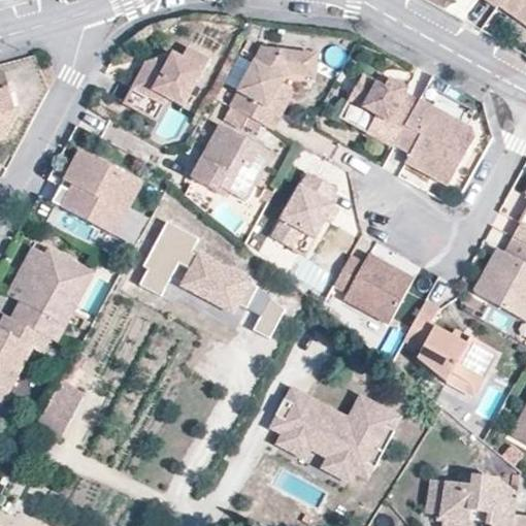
[(498,0),(495,4),(508,13),(513,7),(525,15),(525,0),(498,0)]
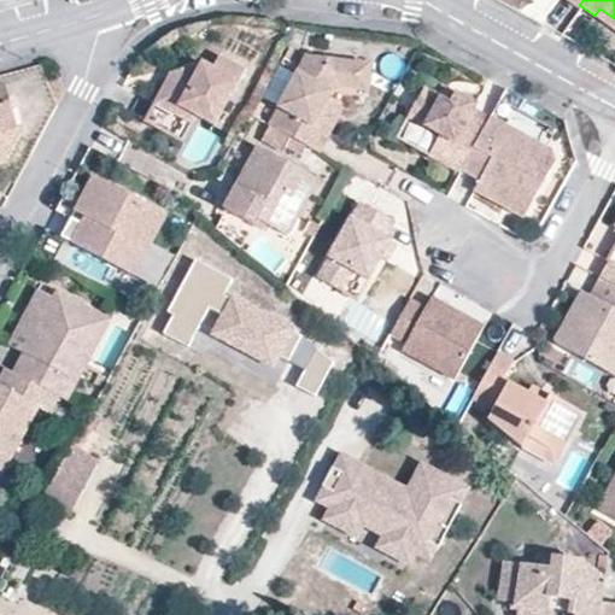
[(614,18),(599,9),(595,16),(614,29),(614,18)]
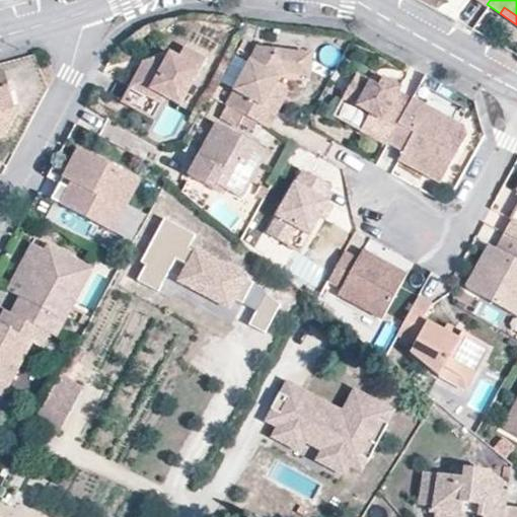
[(188,34),(182,45),(178,53),(169,48),(163,44),(147,51),(134,76),(150,86),(154,78),(167,85),(185,94),(210,46),(188,34)]
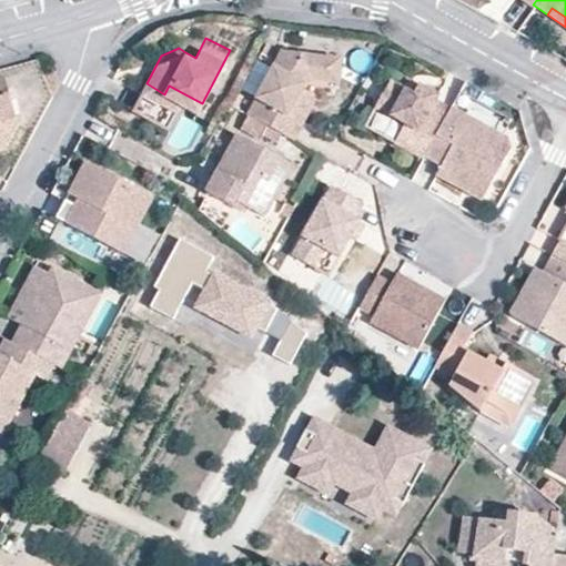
[(195,58),(200,49),(190,43),(185,52),(195,58)]
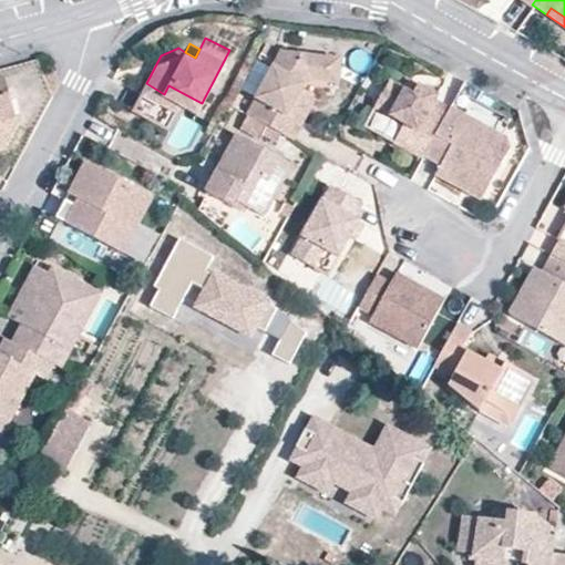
[(283,51),(246,115),(268,129),(293,142),(302,123),(288,115),(302,92),(308,81),(334,85),(338,61),(283,51)]
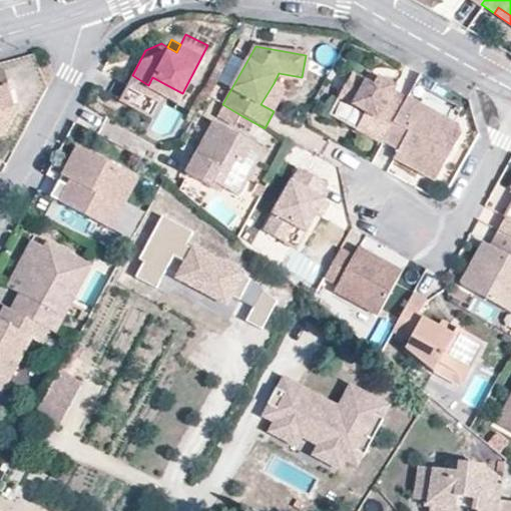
[(359,124),(384,137),(385,135),(407,97),(394,90),(397,84),(381,76),(377,83),(369,78),(354,70),(341,94),(367,109),(359,124)]
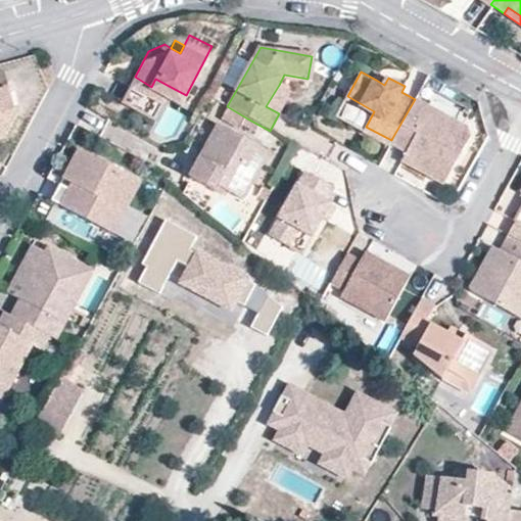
[(380,73),(376,80),(384,85),(388,78),(380,73)]
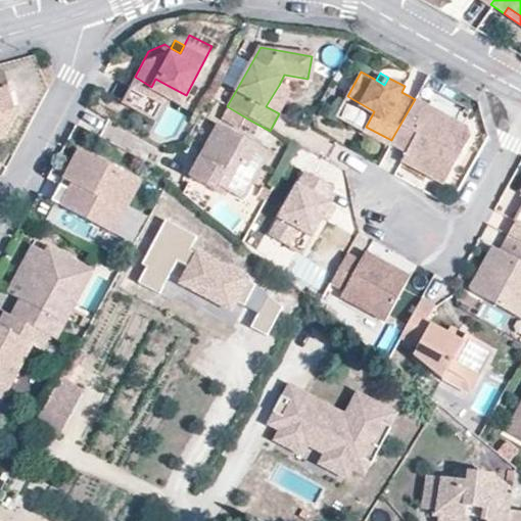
[(166,93),(169,86),(155,79),(151,87),(166,93)]
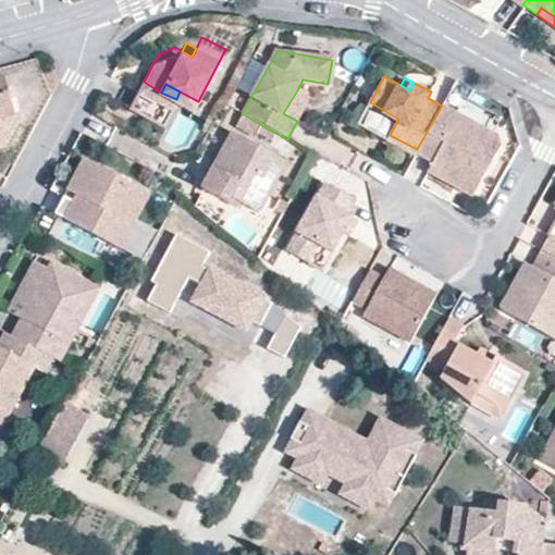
[(0,121),(11,119),(4,89),(0,89),(0,121)]
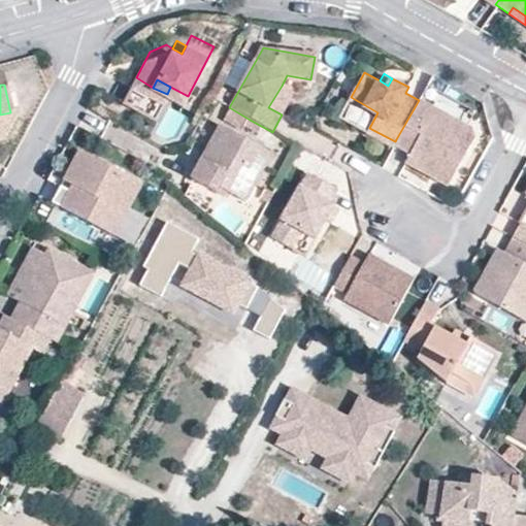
[(294,93),(282,86),(268,107),(282,114),(294,93)]
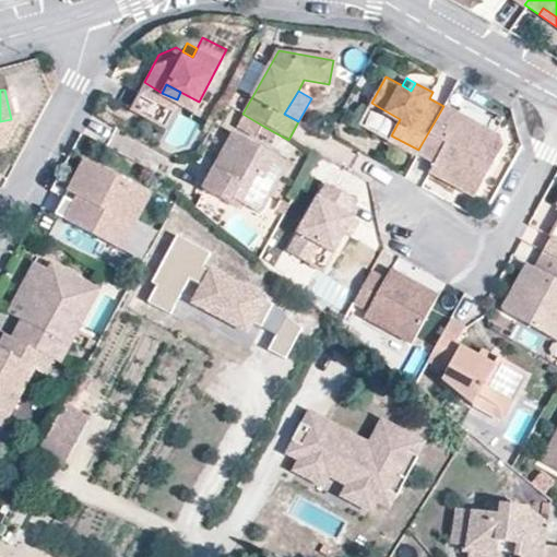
[(500,134),(446,103),(443,106),(419,147),(437,157),(431,168),(449,178),(453,170),(462,176),(459,184),(476,193),(506,143),(500,134)]
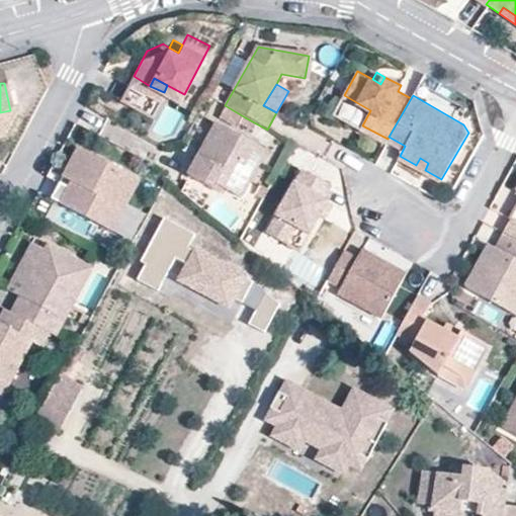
[(245,117),(225,105),(218,116),(239,127),(245,117)]
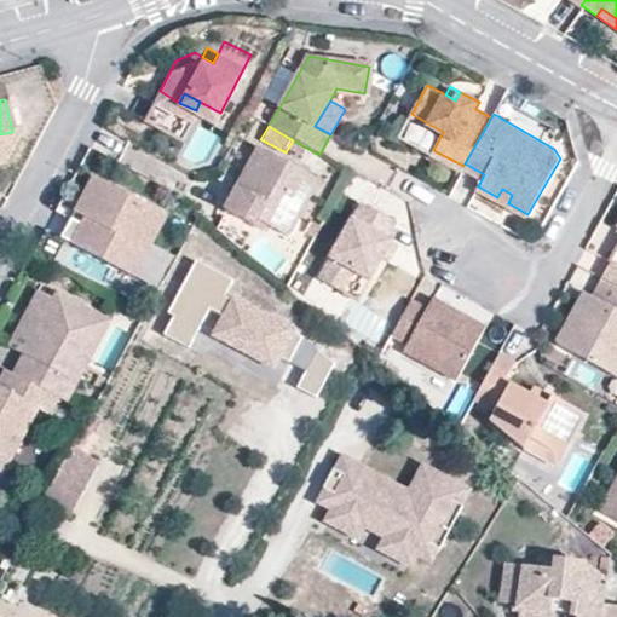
[(0,155),(12,132),(0,134),(0,155)]
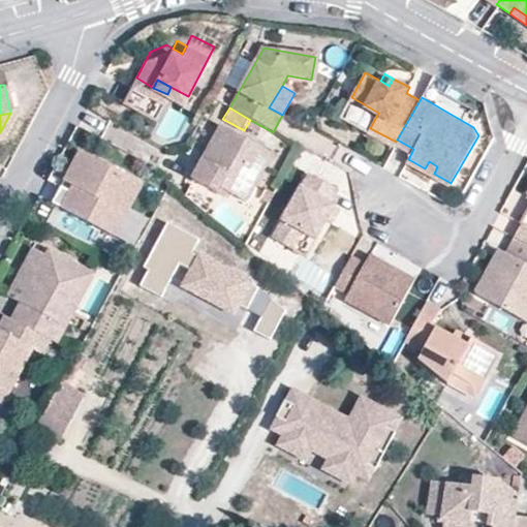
[(190,178),(215,191),(217,186),(228,192),(246,202),(273,155),(220,126),(190,178)]
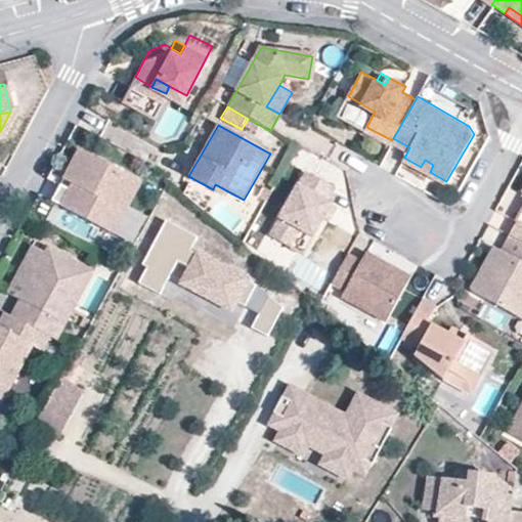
[(63,181),(71,185),(79,189),(76,196),(68,191),(59,207),(114,234),(139,184),(78,153),(63,181)]
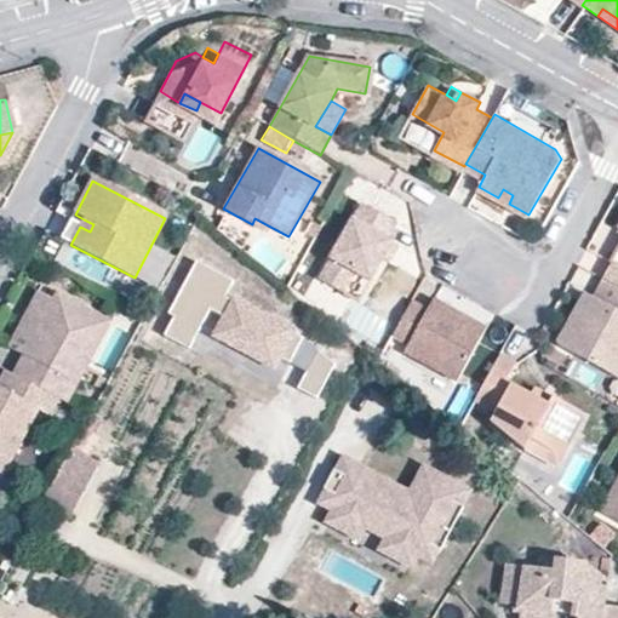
[(498,198),(509,204),(513,195),(503,189),(498,198)]
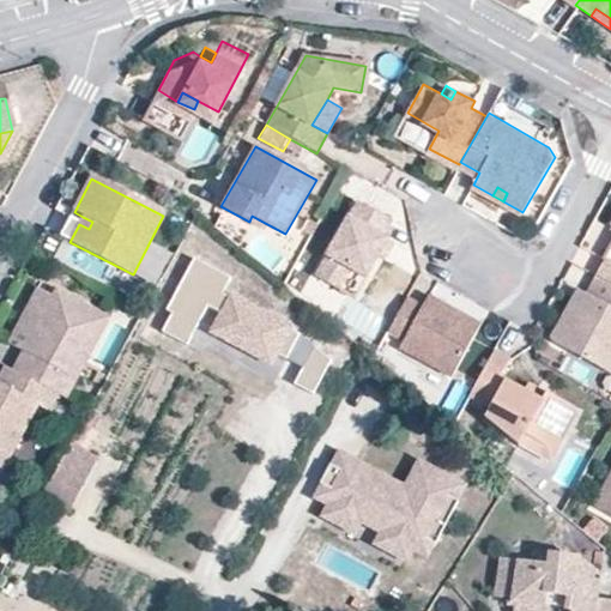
[(377,255),(387,240),(380,236),(391,218),(356,199),(315,272),(339,285),(349,268),(366,278),(377,255)]
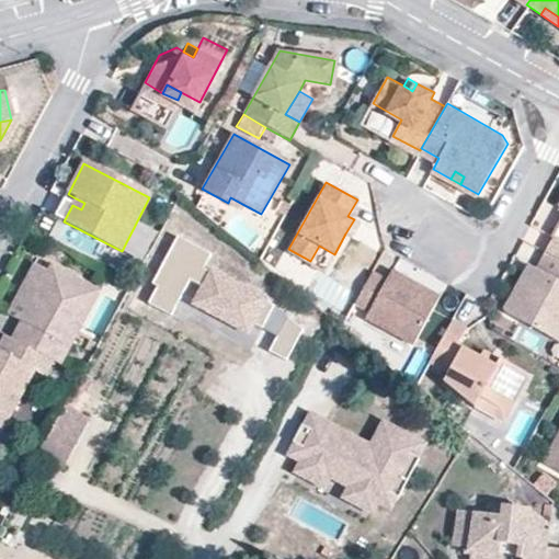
[(217,225),(228,203),(202,189),(193,204),(217,225)]
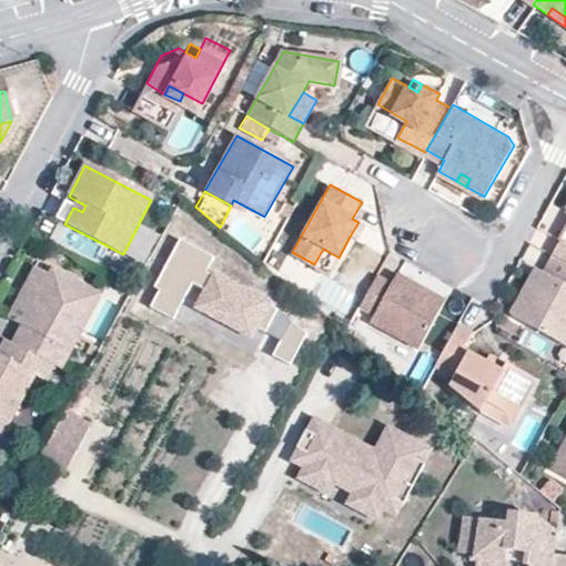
[(233,200),(231,205),(242,212),(245,206),(233,200)]
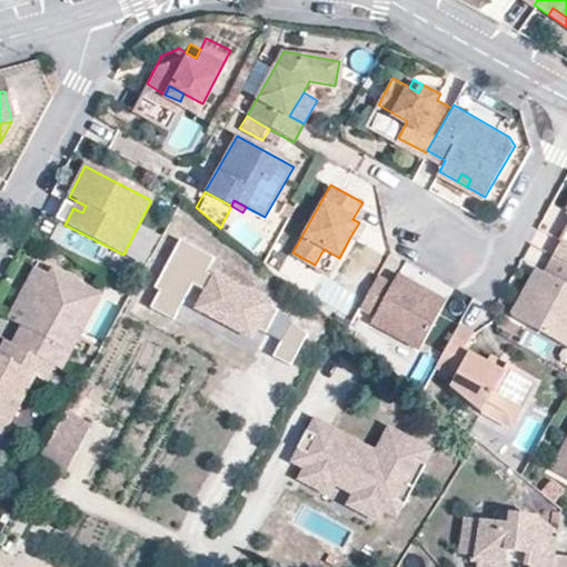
[(86,206),(77,201),(73,208),(82,212),(86,206)]
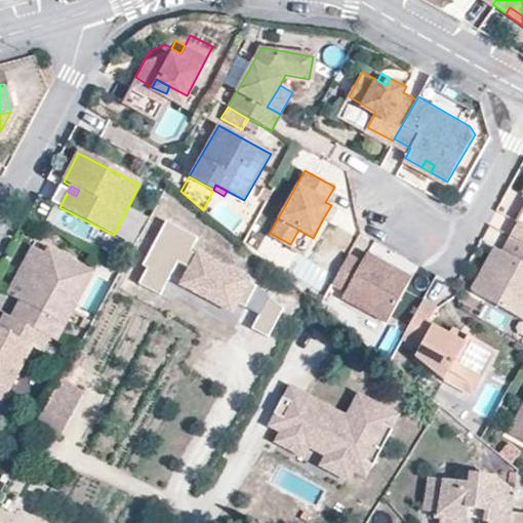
[(337,209),(331,205),(323,218),(330,222),(337,209)]
